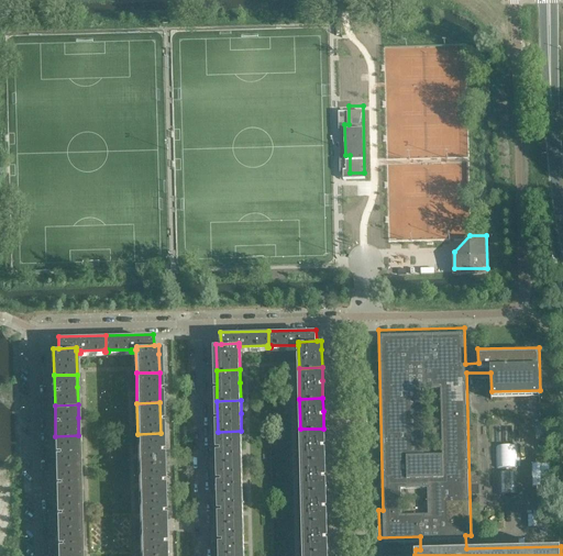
[(324,459),(323,442),(323,429),(300,429),(301,459),(324,459)]
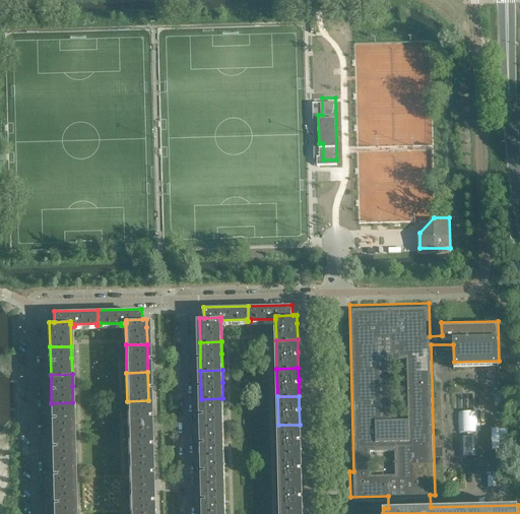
[(223,427),(223,410),(222,398),(201,399),(202,427),(223,427)]
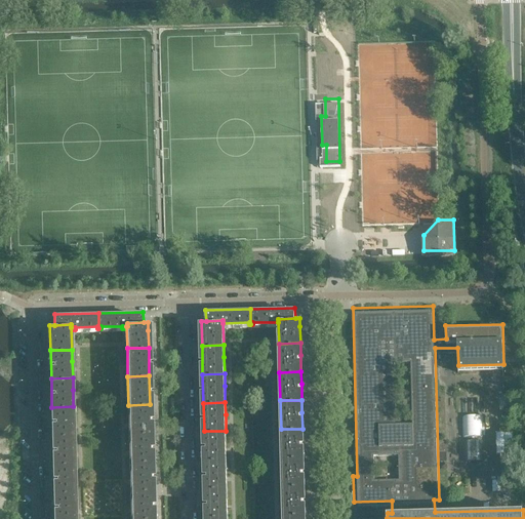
[(151,433),(150,404),(128,405),(129,433),(151,433)]
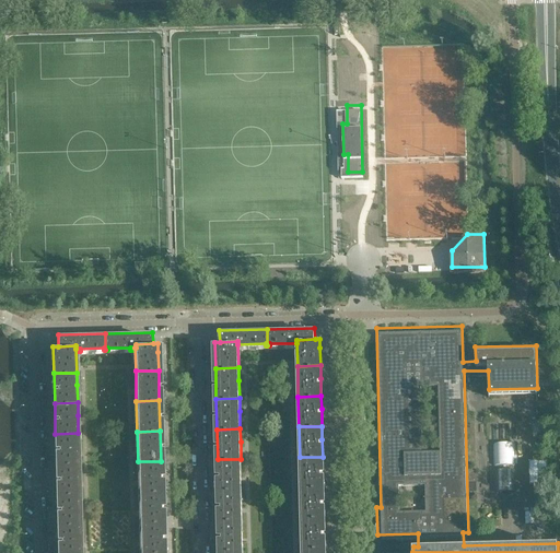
[(79,463),(79,446),(78,433),(55,434),(56,463),(79,463)]
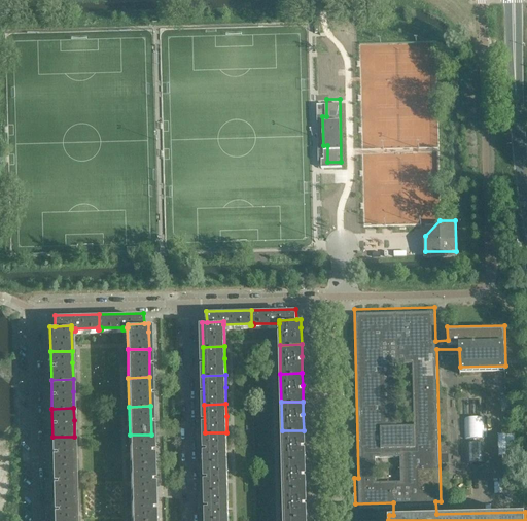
[(515,448),(515,428),(500,429),(500,449),(515,448)]
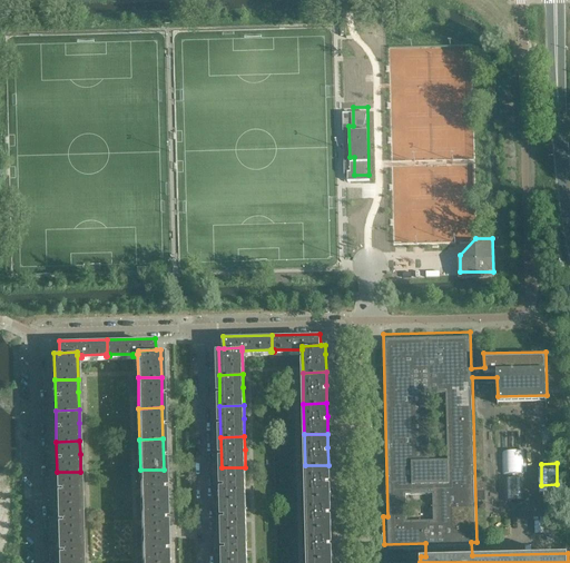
[(330,495),(328,477),(328,465),(305,465),(306,496),(330,495)]
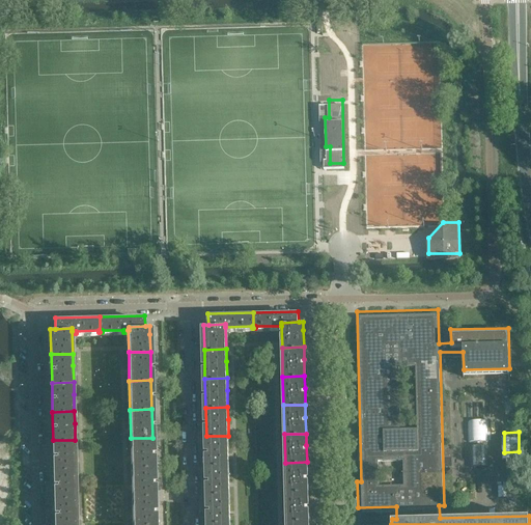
[(229,465),(228,448),(228,436),(206,436),(207,465),(229,465)]
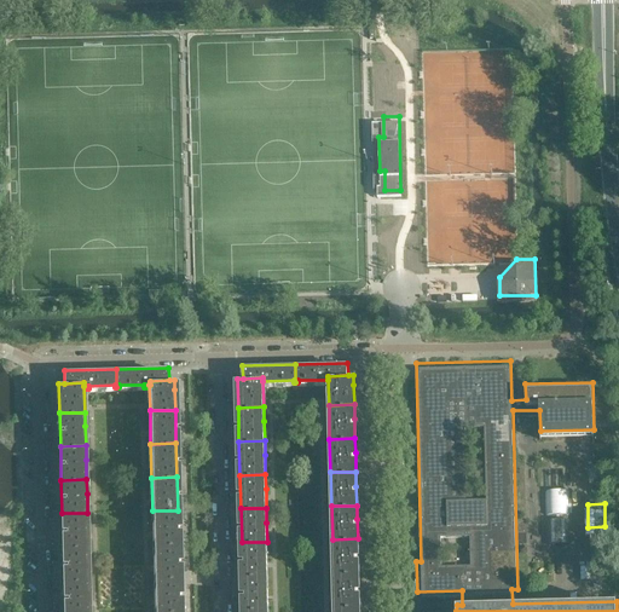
[(179,543),(178,511),(152,511),(154,544),(179,543)]
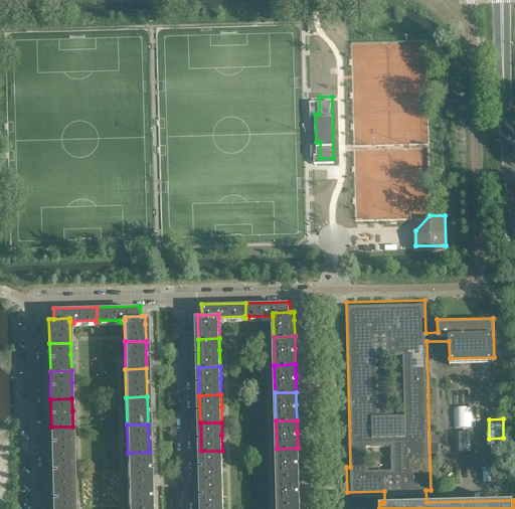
[(73,455),(72,439),(72,427),(51,427),(52,455),(73,455)]
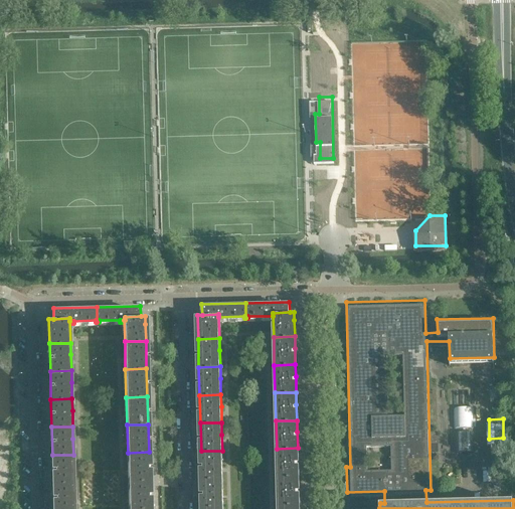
[(298,476),(298,460),(298,448),(277,449),(277,477),(298,476)]
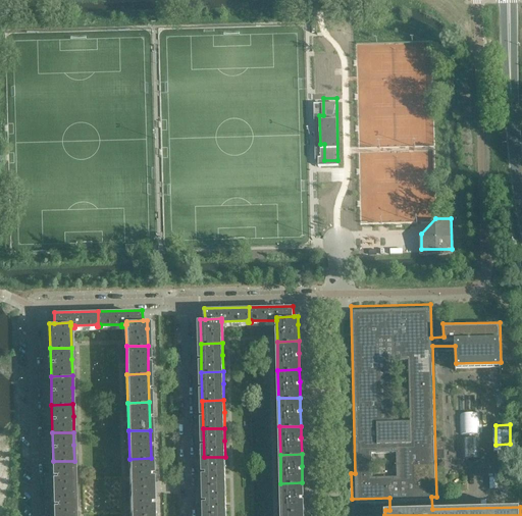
[(225,484),(225,468),(225,457),(204,457),(204,485),(225,484)]
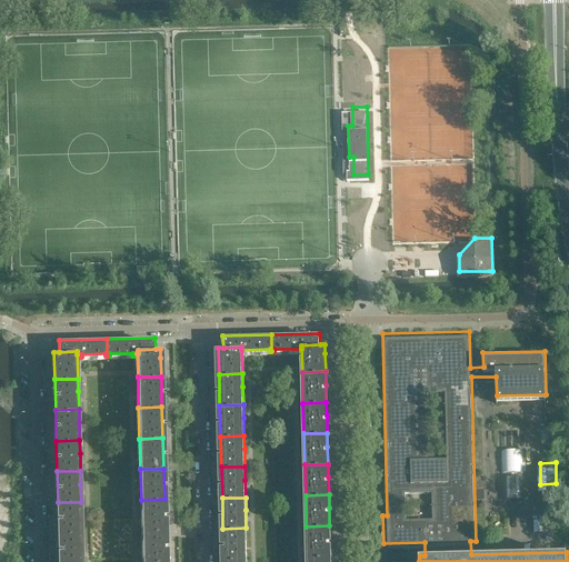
[(165,530),(165,499),(141,500),(141,531),(165,530)]
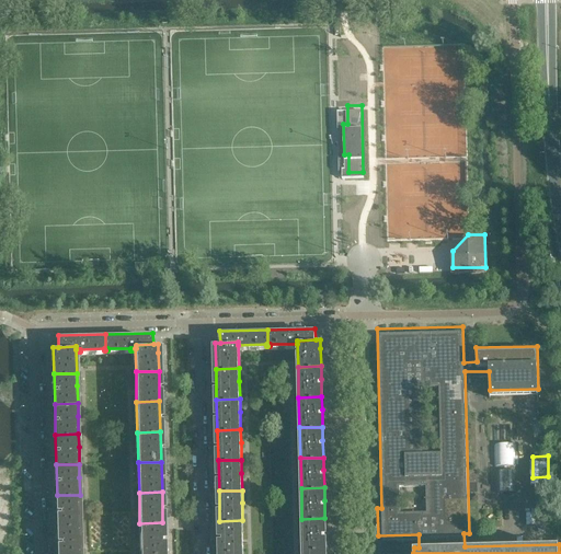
[(80,524),(80,507),(80,495),(57,495),(57,526),(80,524)]
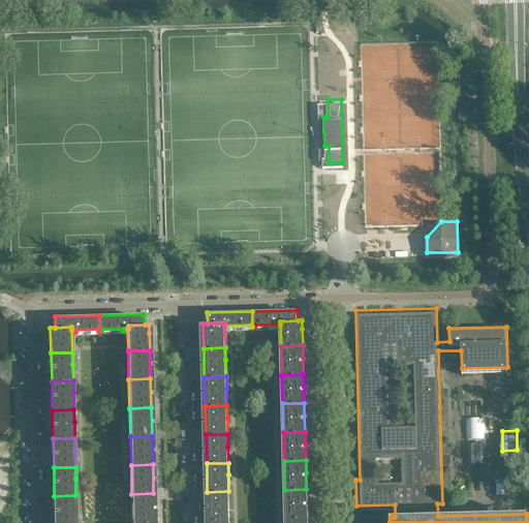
[(515,489),(515,479),(504,479),(504,490),(515,489)]
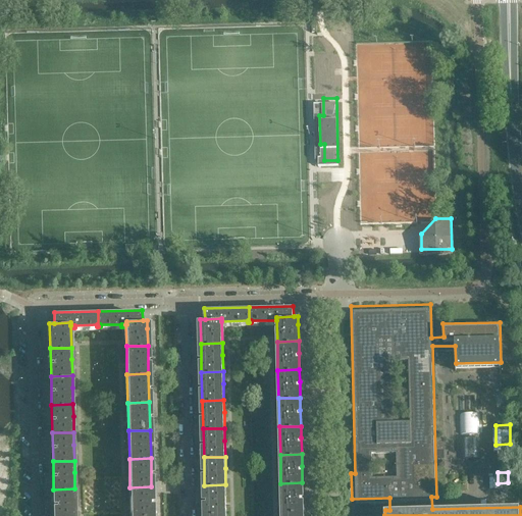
[(303,511),(303,495),(302,482),(280,483),(281,511),(303,511)]
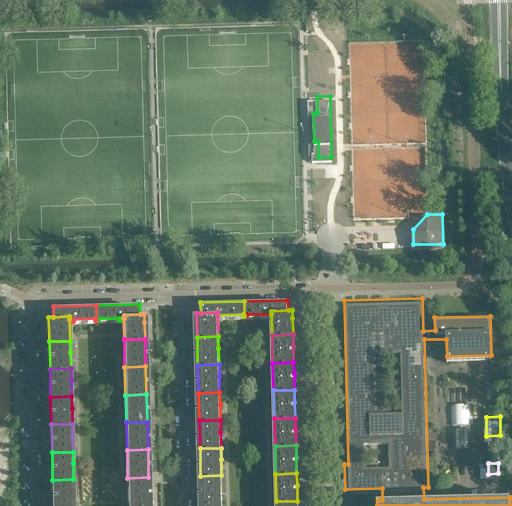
[(222,503),(222,487),(221,475),(200,476),(201,504),(222,503)]
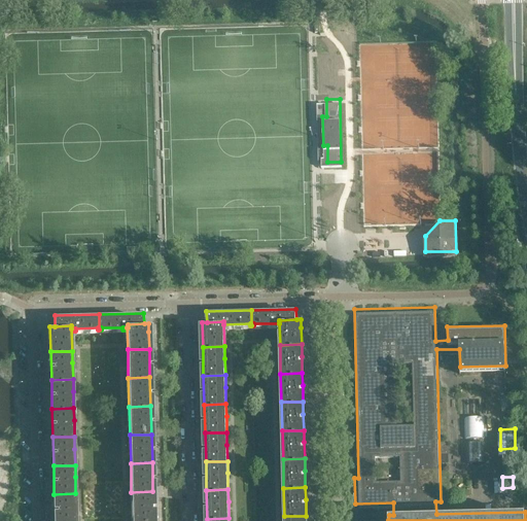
[(153,520),(152,491),(131,492),(132,520),(153,520)]
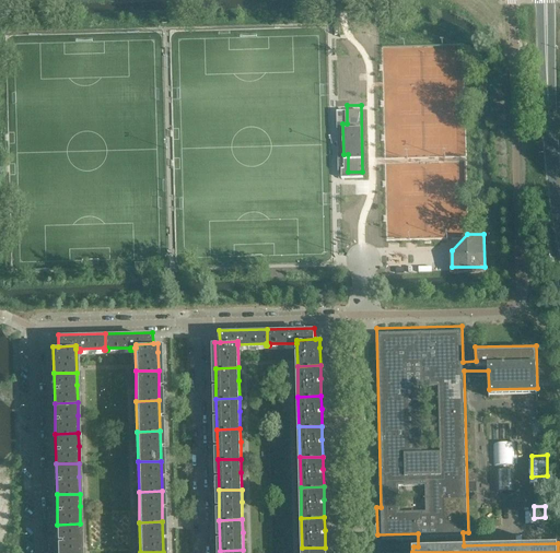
[(81,552),(81,537),(80,524),(57,525),(58,552),(81,552)]
